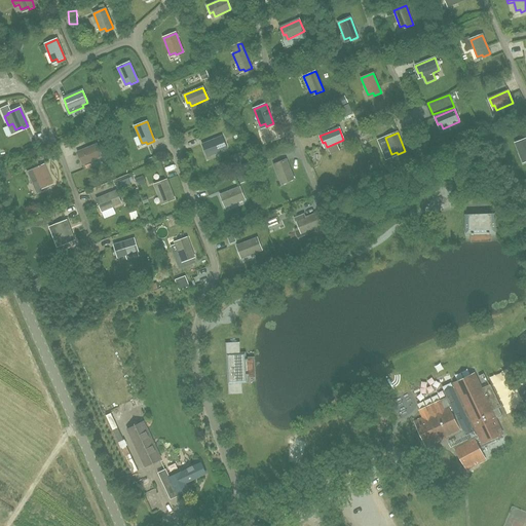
[(222,137),(202,145),(205,152),(209,151),(210,156),(226,149),(222,137)]
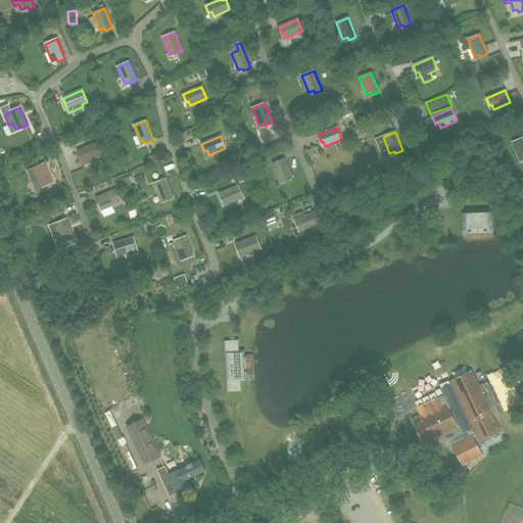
[(522,138),(513,142),(519,159),(522,157),(522,138)]
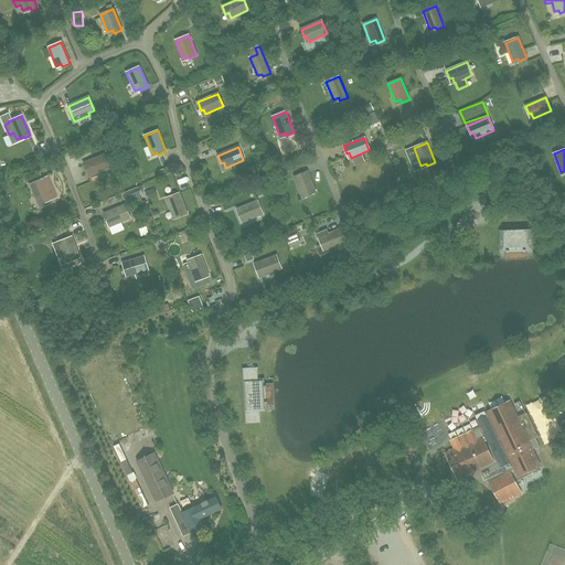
[(104,155),(84,163),(87,171),(89,170),(92,176),(109,168),(104,155)]
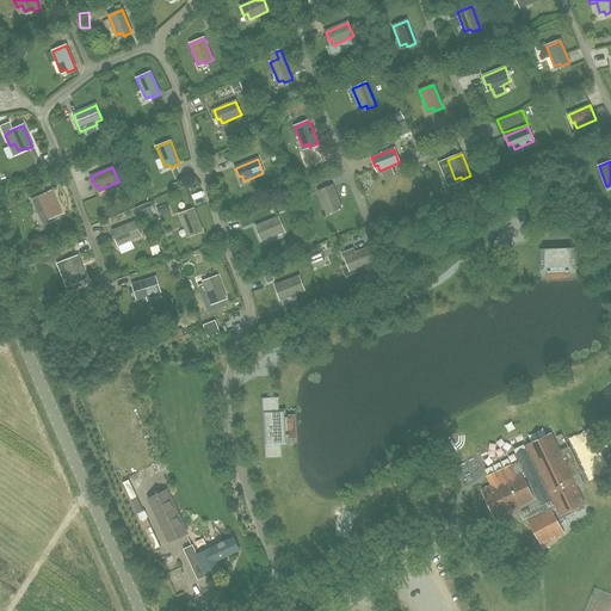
[(341,208),(332,186),(319,192),(326,211),(332,209),(333,211),(341,208)]
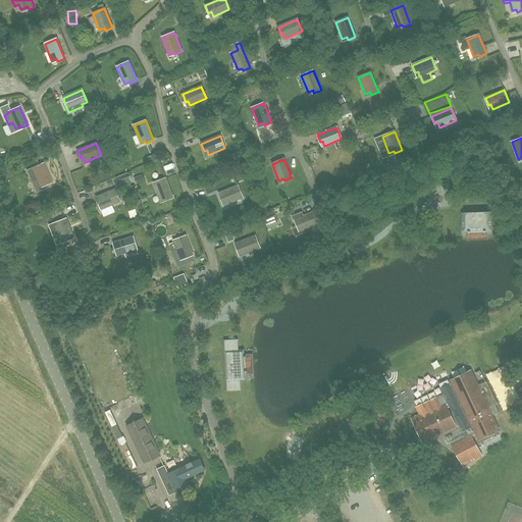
[(27,171),(28,172),(32,181),(37,192),(48,187),(47,185),(52,181),(43,163),(32,169),(27,171)]
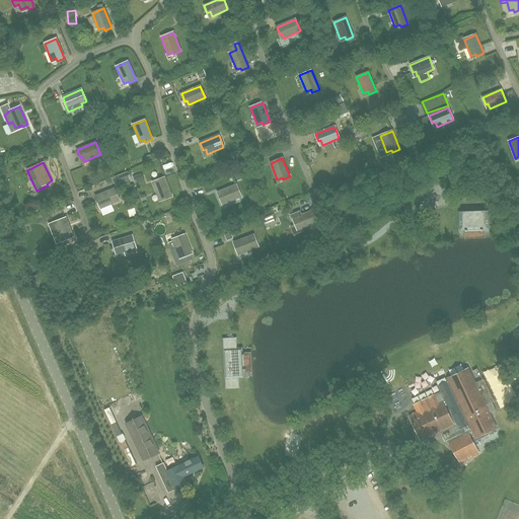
[(171,197),(164,177),(152,182),(159,199),(163,197),(164,200),(171,197)]
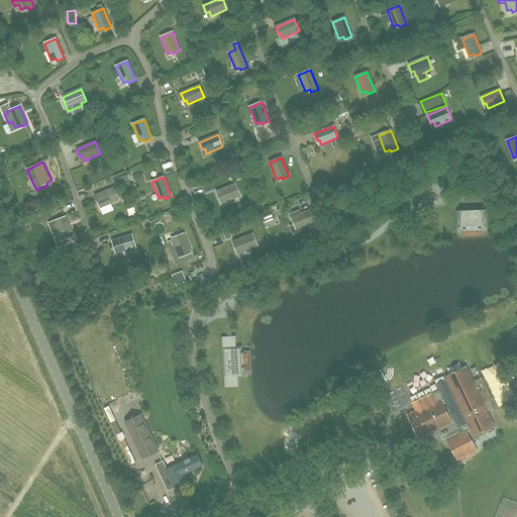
[(235,184),(217,192),(219,199),(222,198),(224,203),(240,196),(235,184)]
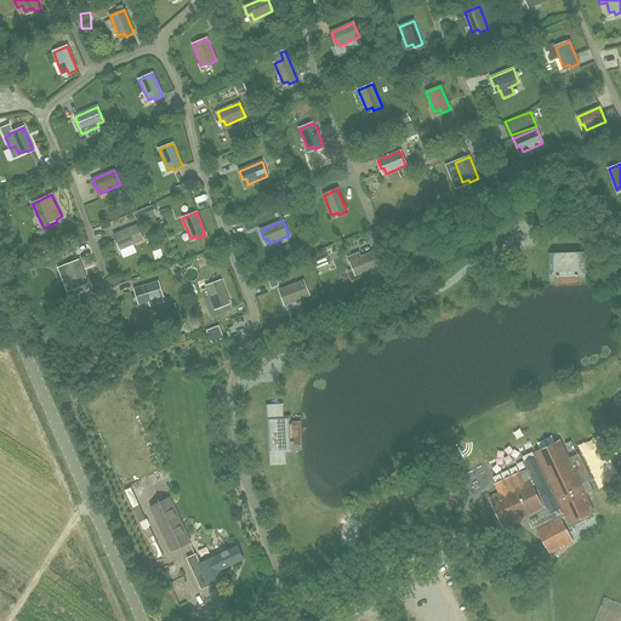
[(137,226),(114,235),(118,244),(121,243),(124,249),(143,240),(137,226)]
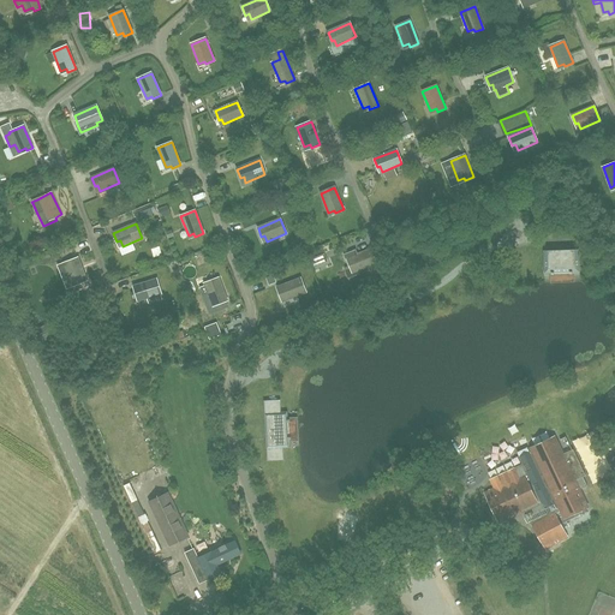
[(302,248),(311,243),(305,228),(296,233),(302,248)]
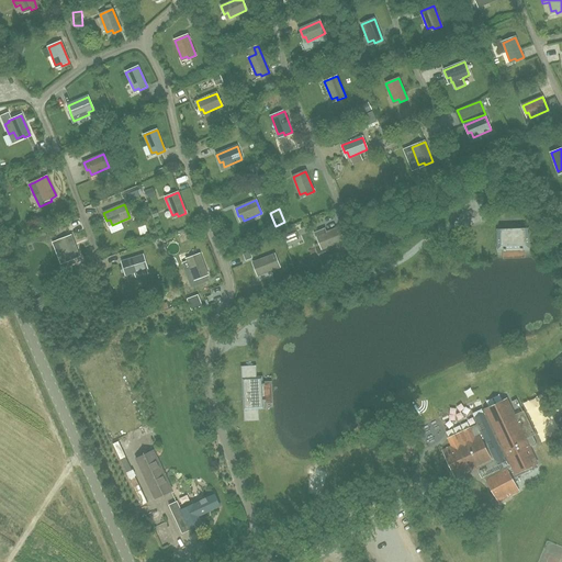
[(318,245),(321,245),(324,244),(325,248),(336,244),(338,248),(349,244),(345,234),(340,235),(338,228),(327,233),(325,228),(314,233),(318,245)]
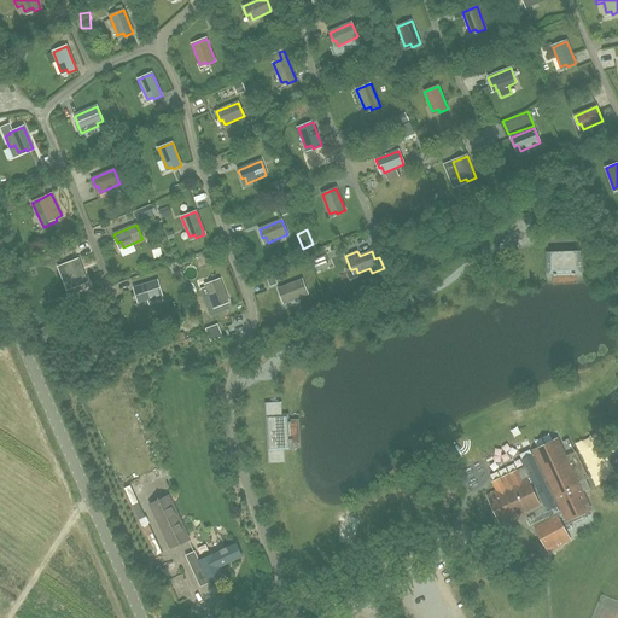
[(547,275),(553,275),(554,275),(554,277),(557,277),(557,275),(565,275),(564,251),(546,252),(547,269),(547,275)]
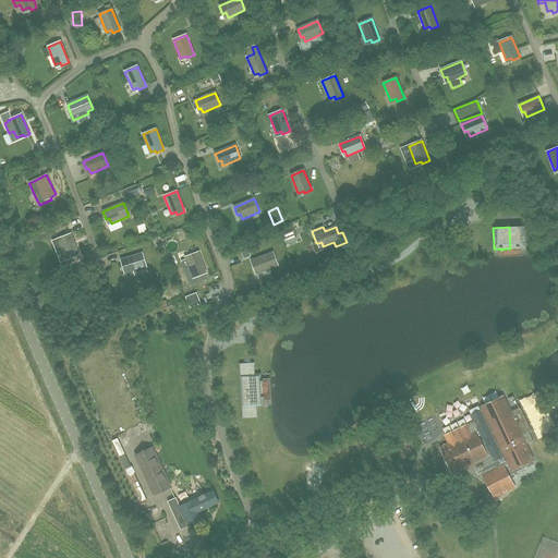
[(520,247),(521,247),(525,247),(525,242),(525,227),(509,227),(510,249),(517,247),(517,249),(520,249),(520,247)]
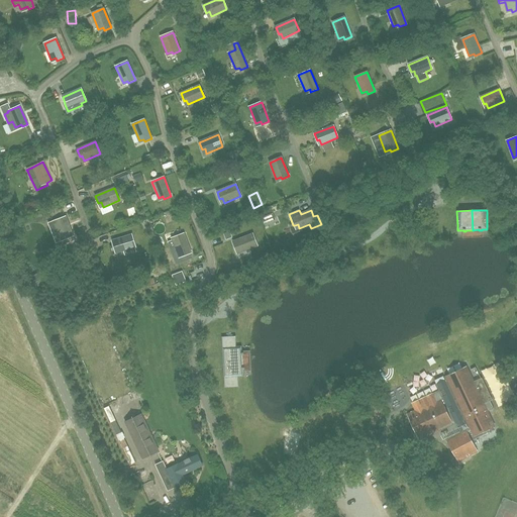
[(73,235),(66,217),(49,223),(54,234),(58,232),(61,238),(67,235),(68,237),(73,235)]
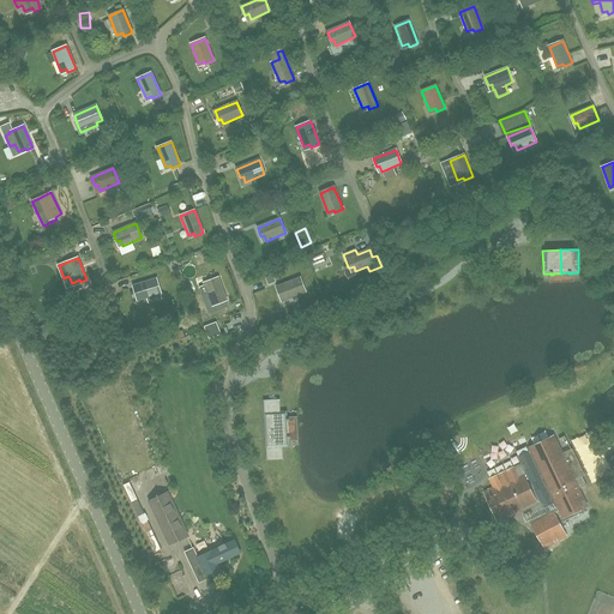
[(205,304),(211,302),(211,304),(217,301),(218,304),(227,300),(218,278),(204,283),(205,286),(198,288),(205,304)]
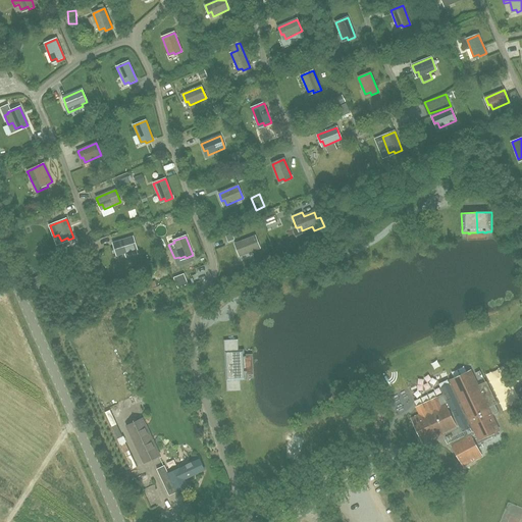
[(255,237),(236,244),(239,251),(241,250),(243,255),(259,249),(255,237)]
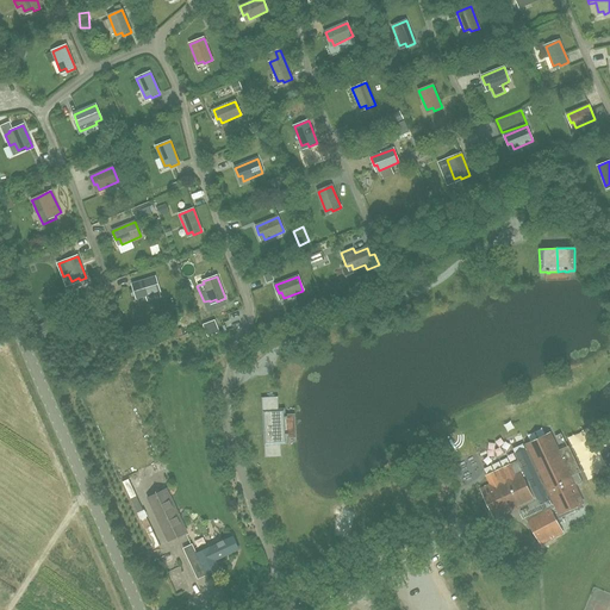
[(160,292),(155,278),(132,285),(135,291),(137,290),(139,298),(147,296),(148,302),(160,298),(159,292),(160,292)]
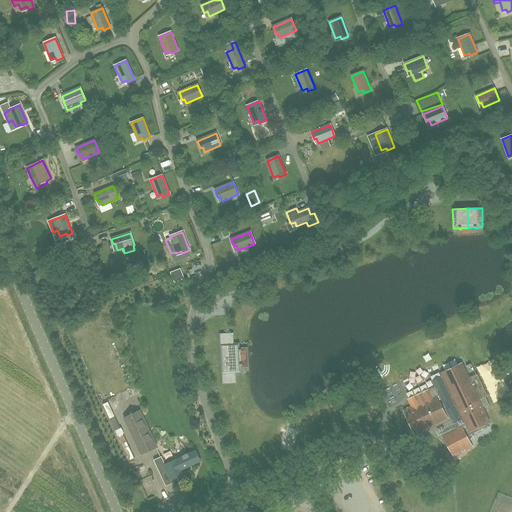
[(201,260),(191,263),(192,269),(188,270),(190,277),(204,272),(201,260)]
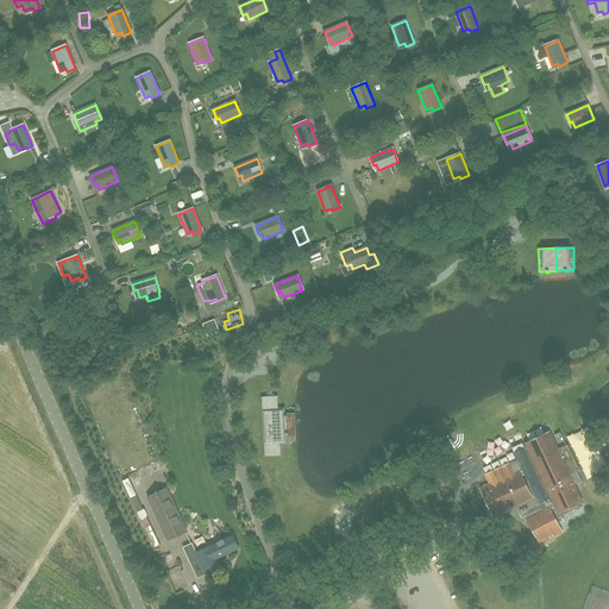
[(215,319),(203,322),(207,336),(220,332),(215,319)]
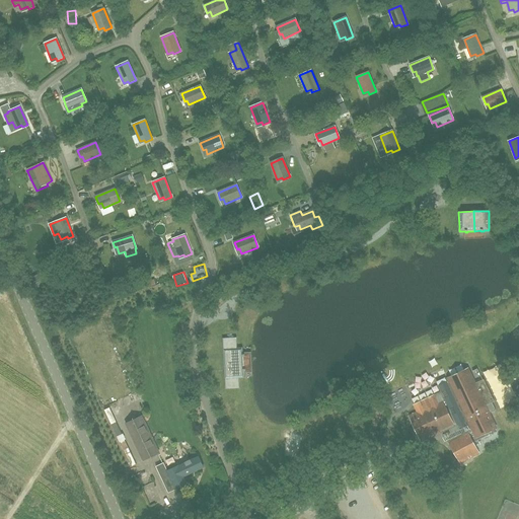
[(30,278),(34,286),(45,281),(42,274),(30,278)]
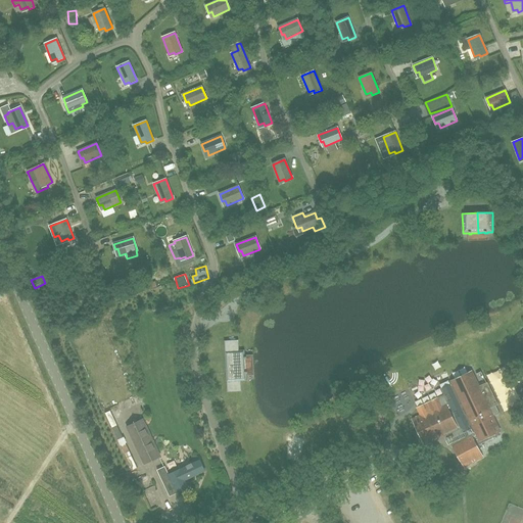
[(238,340),(224,341),(226,367),(246,366),(245,360),(246,360),(246,357),(245,357),(245,355),(244,355),(244,350),(241,350),(239,350),(238,340)]
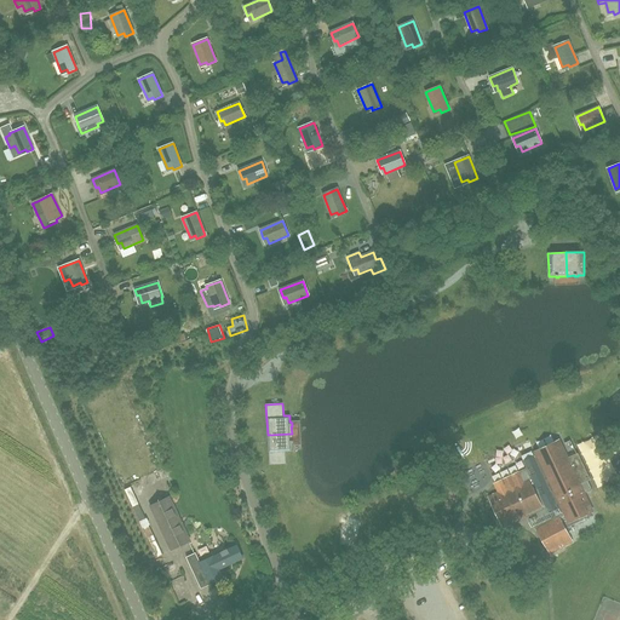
[(292,434),(268,435),(269,465),(286,464),(285,452),(287,452),(292,452),(291,446),(292,446),(292,443),(293,443),(293,441),(292,441),(292,434)]
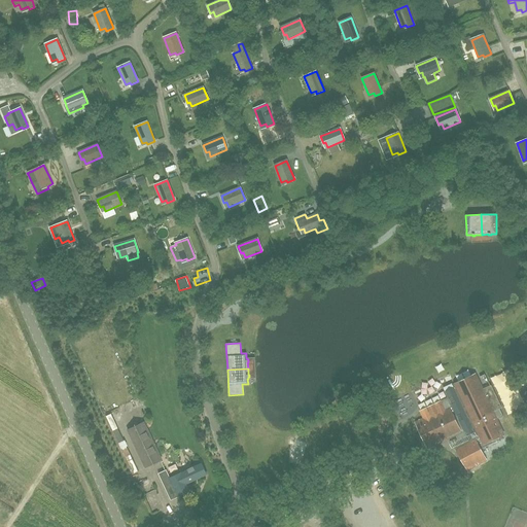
[(423,419),(415,423),(427,449),(451,437),(451,438),(452,441),(450,442),(452,446),(454,445),(455,448),(466,470),(486,460),(481,449),(504,437),(502,435),(503,434),(496,420),(503,417),(488,386),(482,389),(475,375),(454,384),(457,389),(455,390),(452,384),(443,388),(445,392),(448,398),(420,411),(420,413),(423,419)]
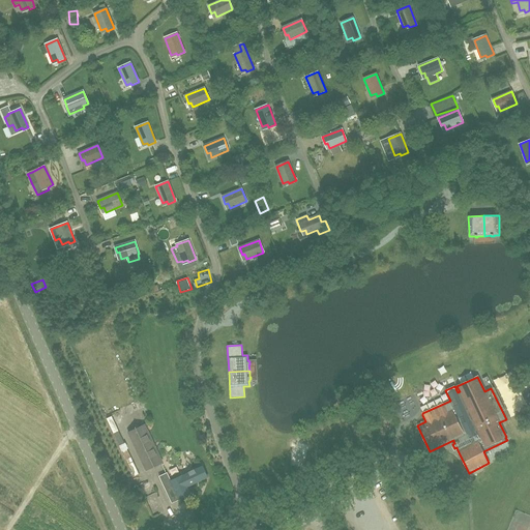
[(146,471),(160,464),(163,463),(144,425),(128,433),(146,471)]
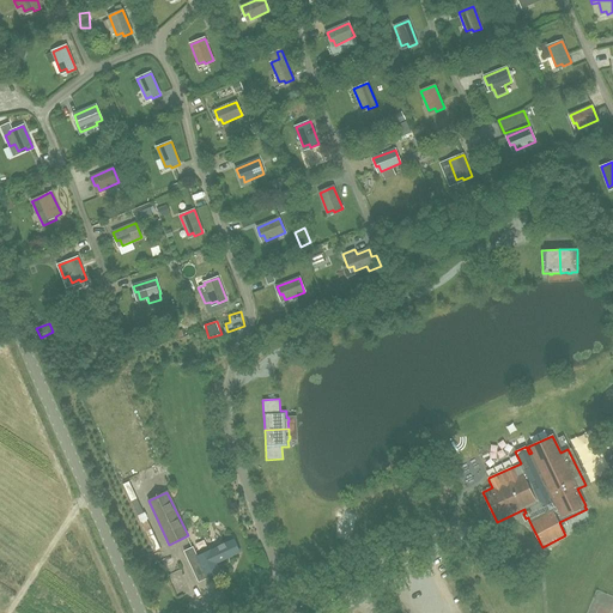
[(241,553),(234,539),(198,557),(193,547),(184,551),(198,581),(206,577),(207,578),(222,571),(218,564),(241,553)]
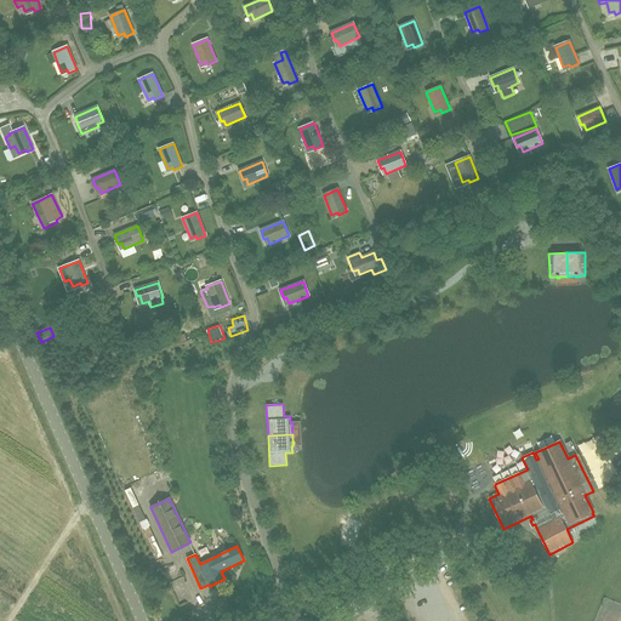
[(198,550),(199,557),(210,553),(208,546),(198,550)]
